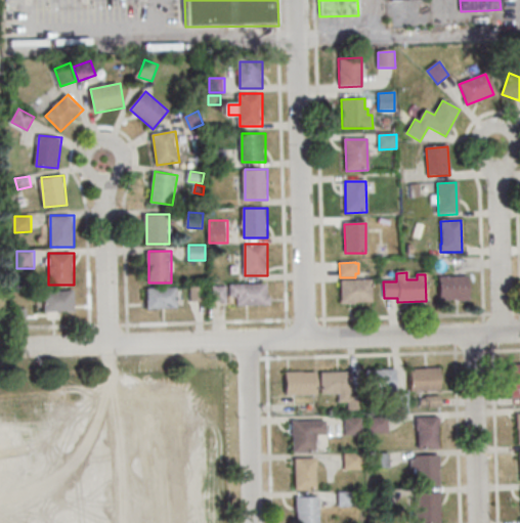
[(439,301),(439,277),(468,276),(468,300),(439,301)]
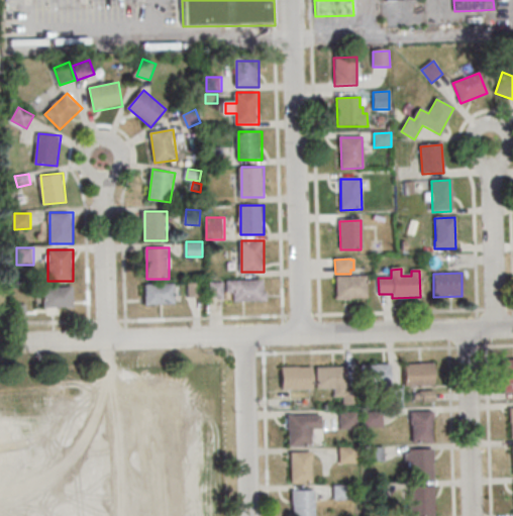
[(335,278),(367,277),(367,298),(336,299),(335,278)]
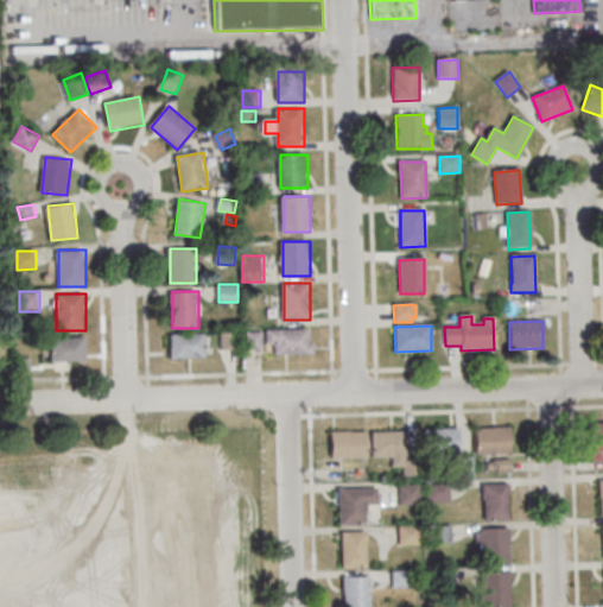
[(267,354),(316,354),(316,329),(267,329),(267,354)]
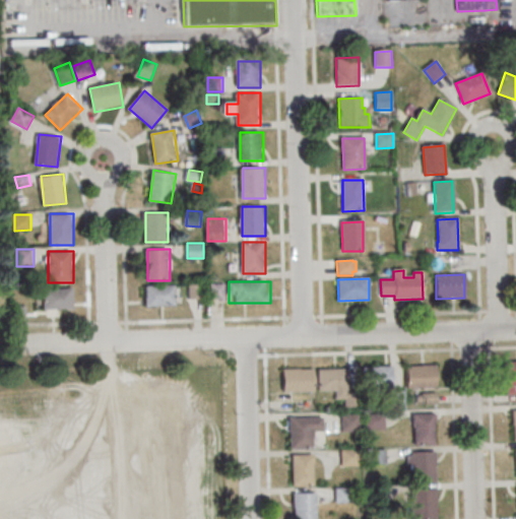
[(226,283),(212,283),(212,300),(226,300),(226,283)]
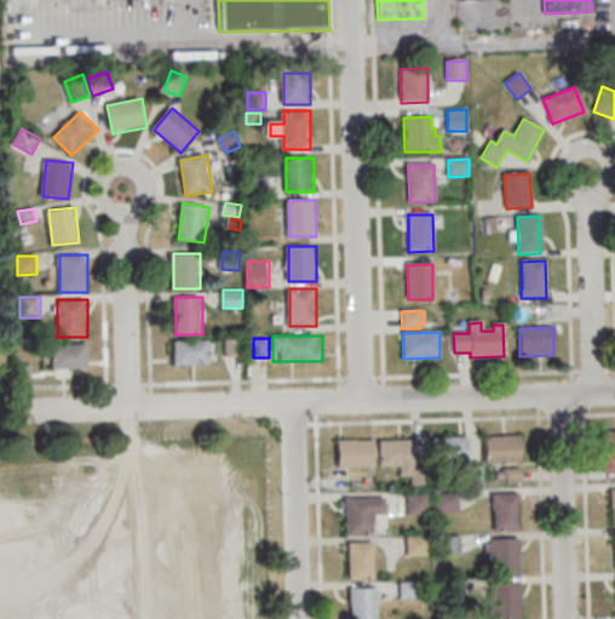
[(228,355),(243,355),(243,339),(228,339),(228,355)]
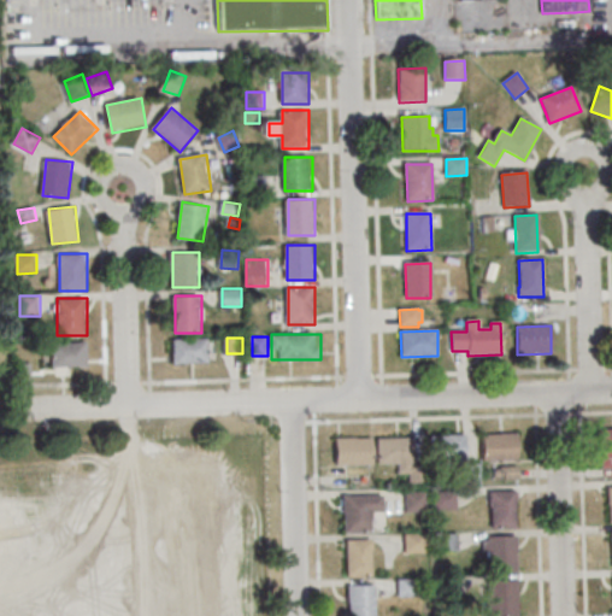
[(215,339),(175,339),(175,363),(215,363),(215,339)]
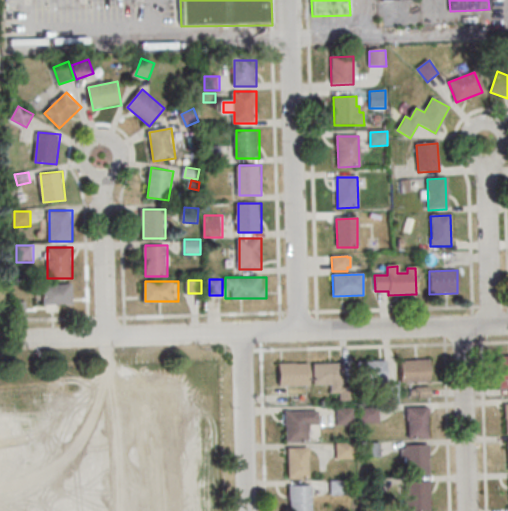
[(44,304),(74,304),(74,283),(44,283),(44,304)]
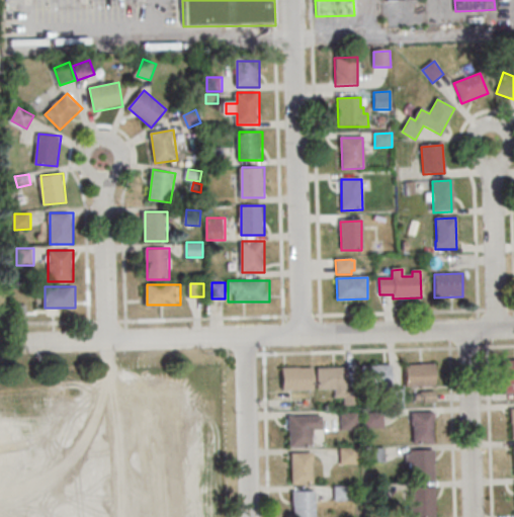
[(28,320),(28,305),(17,306),(17,320),(28,320)]
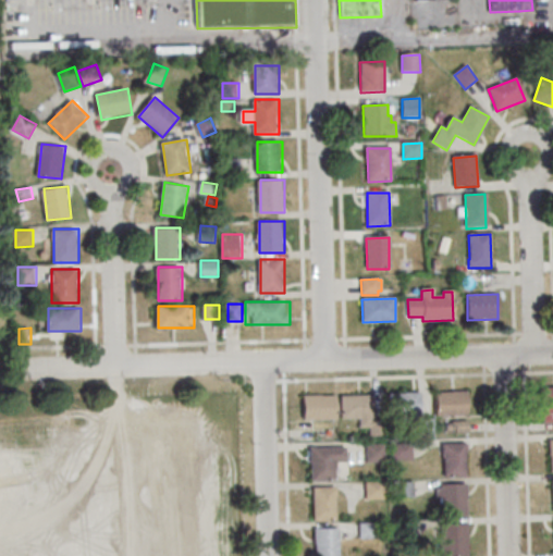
[(470,391),(439,391),(439,416),(470,416),(470,391)]
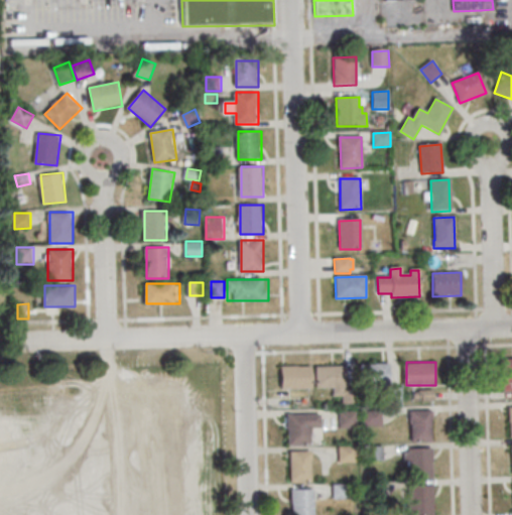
[(363,384),(391,384),(391,363),(363,363),(363,384)]
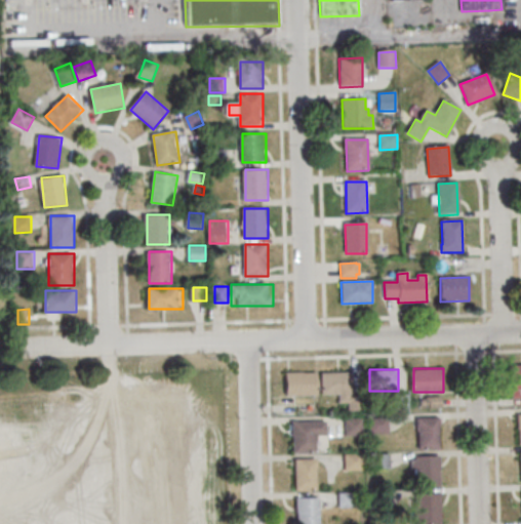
[(320,395),(320,371),(287,371),(287,395),(320,395)]
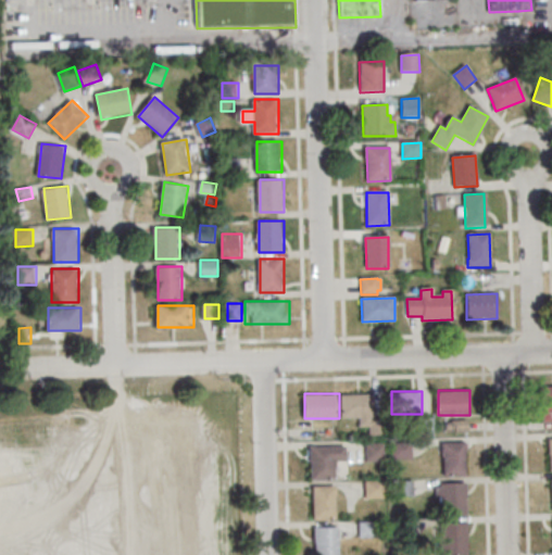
[(343,419),(362,419),(362,428),(371,428),(371,434),(389,434),(389,421),(378,421),(378,394),(343,394),(343,419)]
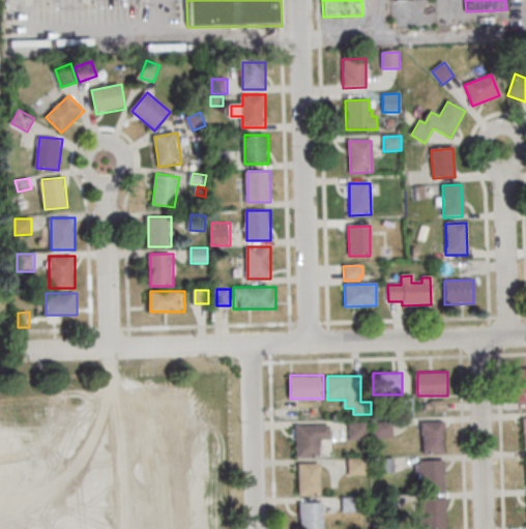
[(402,399),(402,413),(415,413),(415,399),(402,399)]
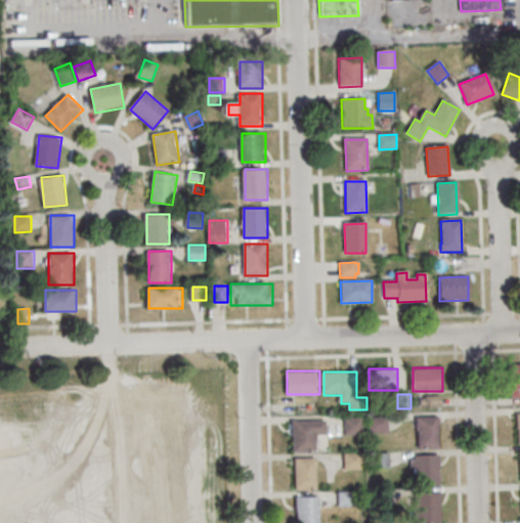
[(442,396),(427,395),(427,397),(423,397),(422,405),(427,405),(427,407),(442,407),(442,396)]
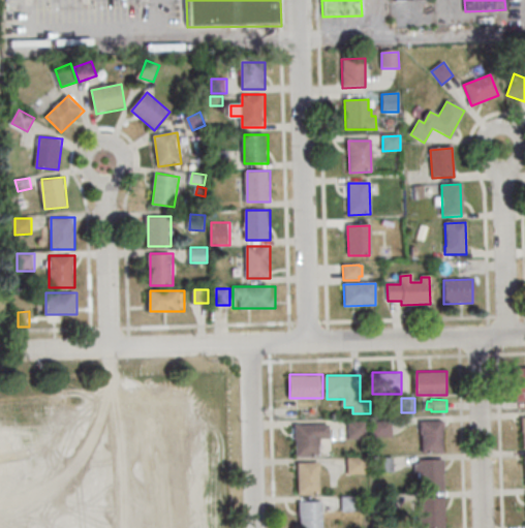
[(445,420),(423,420),(423,452),(445,452),(445,420)]
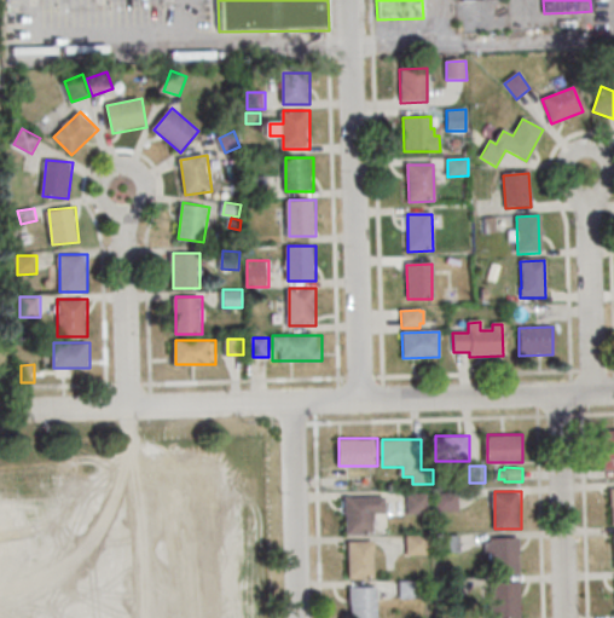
[(409,514),(432,514),(432,492),(409,492),(409,514)]
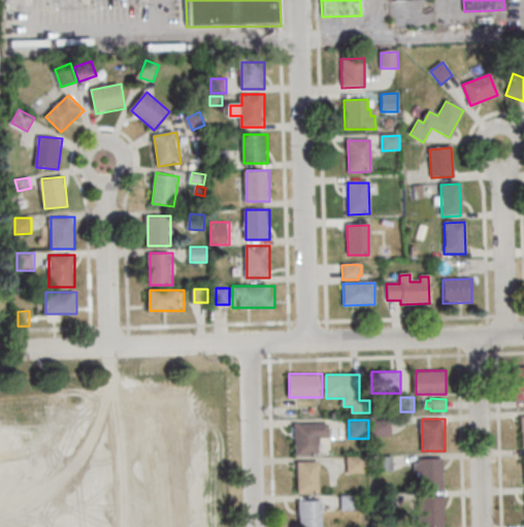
[(392,420),(373,420),(373,436),(392,436),(392,420)]
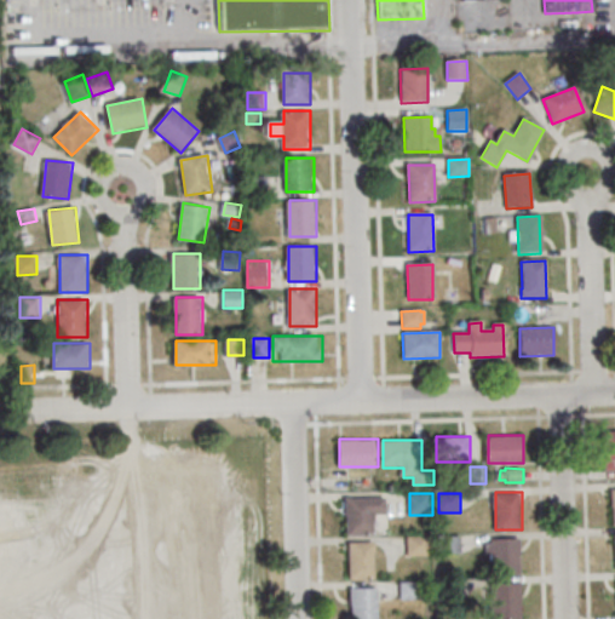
[(348,497),(348,534),(375,534),(375,520),(388,520),(388,497),(348,497)]
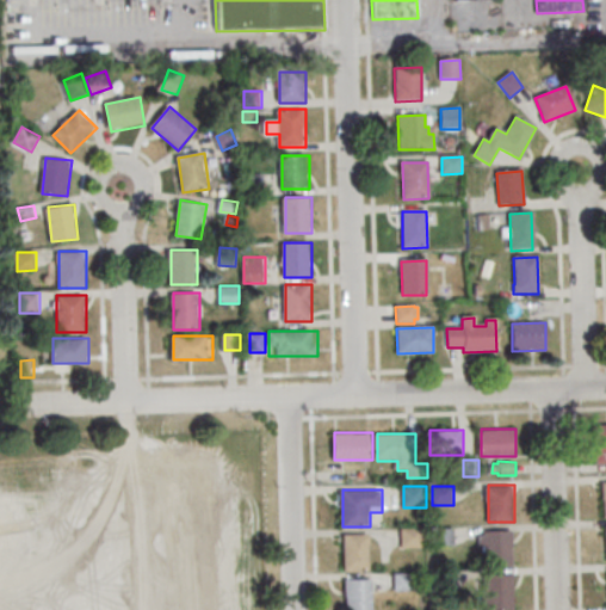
[(424,547),(424,529),(403,529),(403,547),(424,547)]
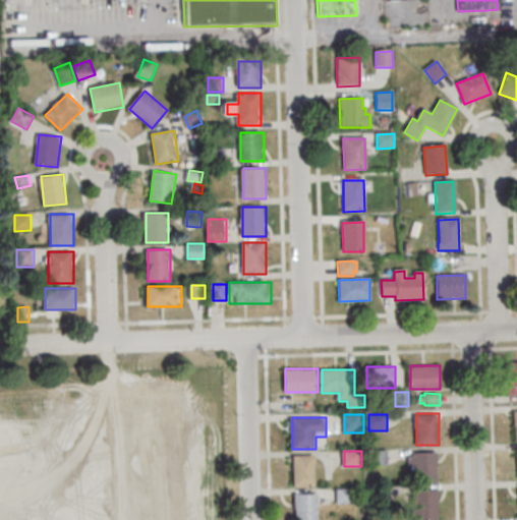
[(388,451),(374,451),(374,465),(388,465),(388,451)]
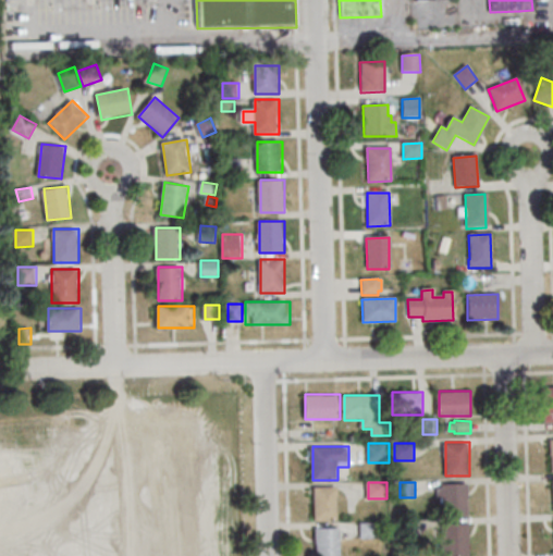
[(469,516),(469,483),(440,483),(440,506),(446,506),(446,516),(469,516)]
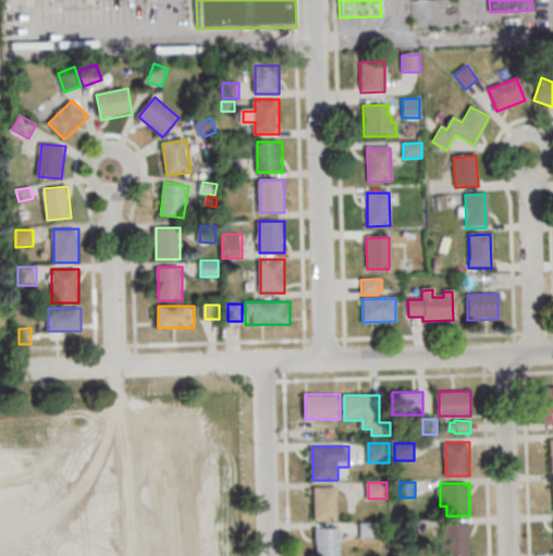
[(340,519),(340,486),(315,486),(315,519),(340,519)]
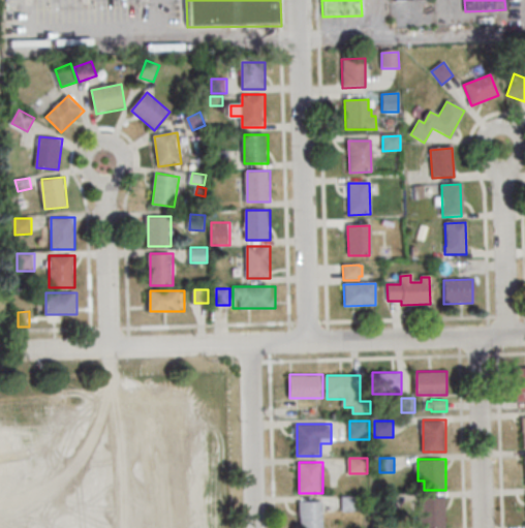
[(343,497),(343,513),(361,513),(361,497),(343,497)]
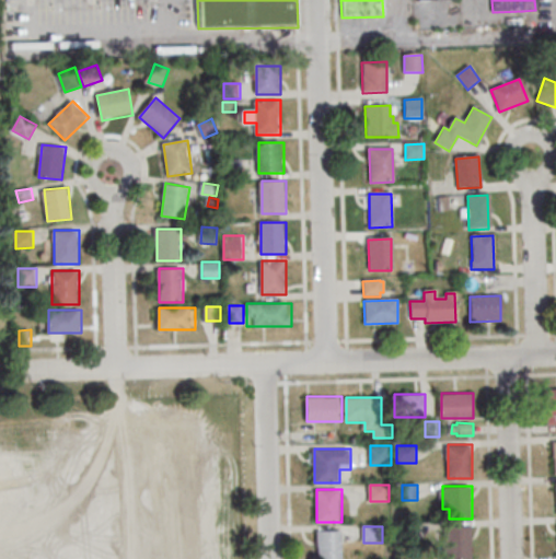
[(415,540),(398,540),(398,526),(415,526),(415,540)]
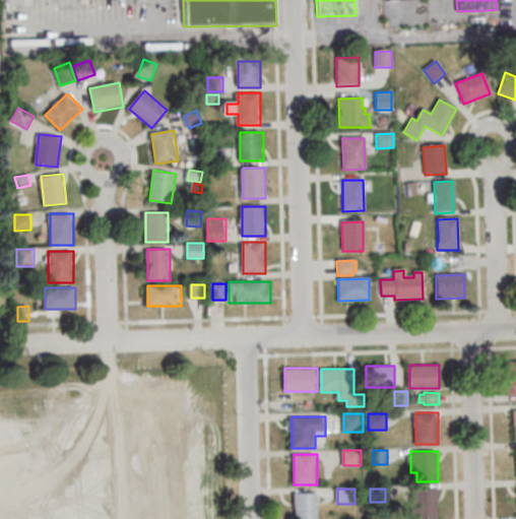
[(413,489),(413,518),(438,518),(438,489),(413,489)]
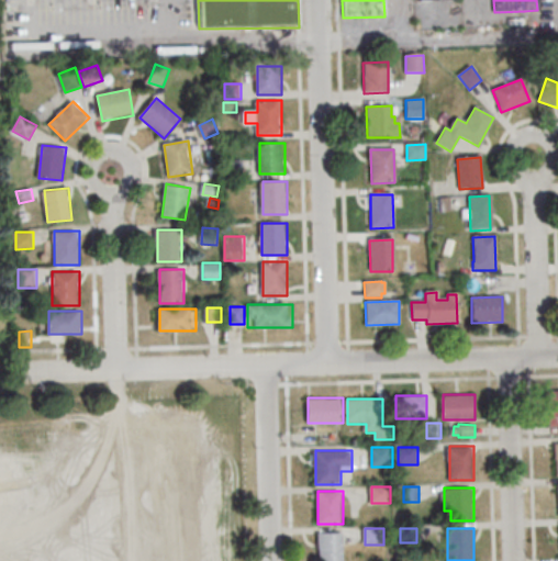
[(345,560),(345,533),(320,533),(320,560),(345,560)]
